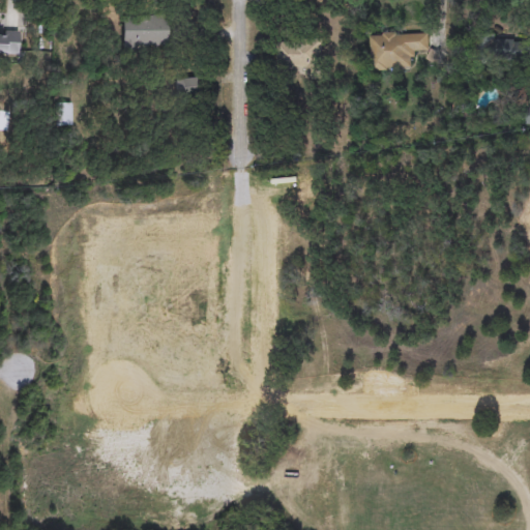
[(124,16),(169,16),(169,48),(124,48),(124,16)]
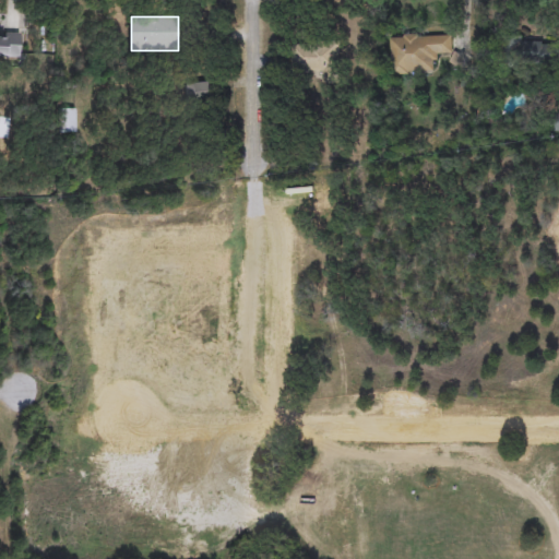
[(0,34),(20,35),(20,58),(0,57),(0,34)]
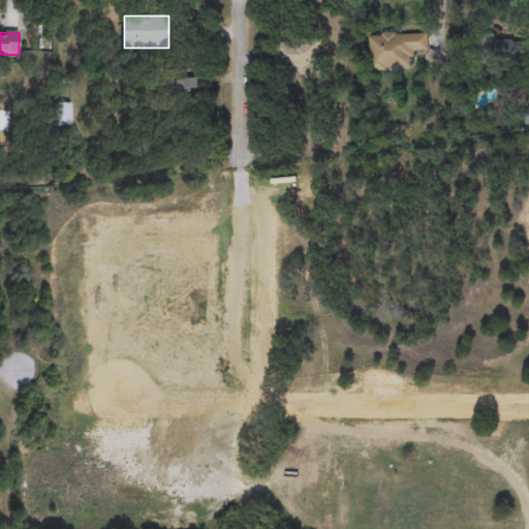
[(370,71),(370,34),(428,33),(428,55),(409,55),(409,70),(370,71)]
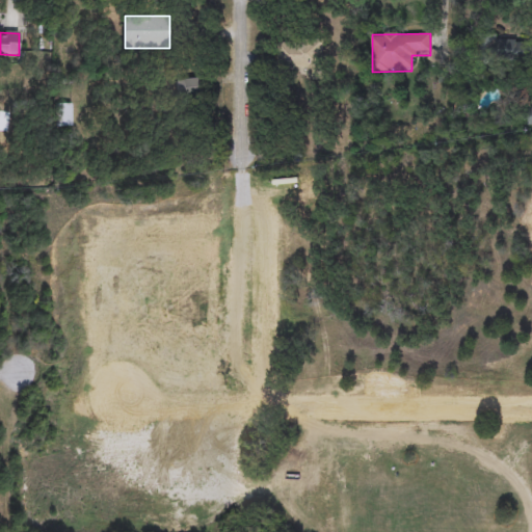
[(526,36),(526,61),(476,62),(476,37),(526,36)]
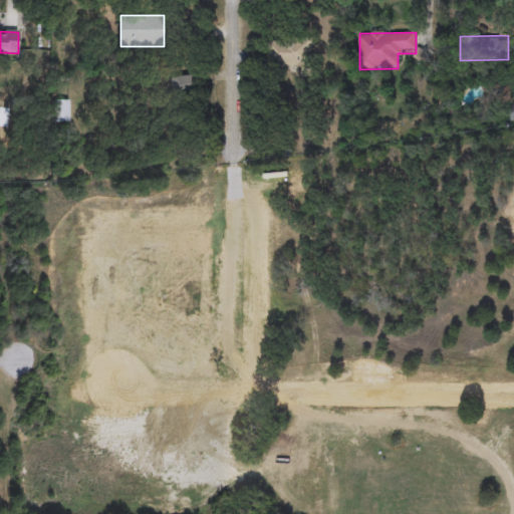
[(269,41),(310,41),(310,77),(296,77),(296,67),(269,67),(269,41)]
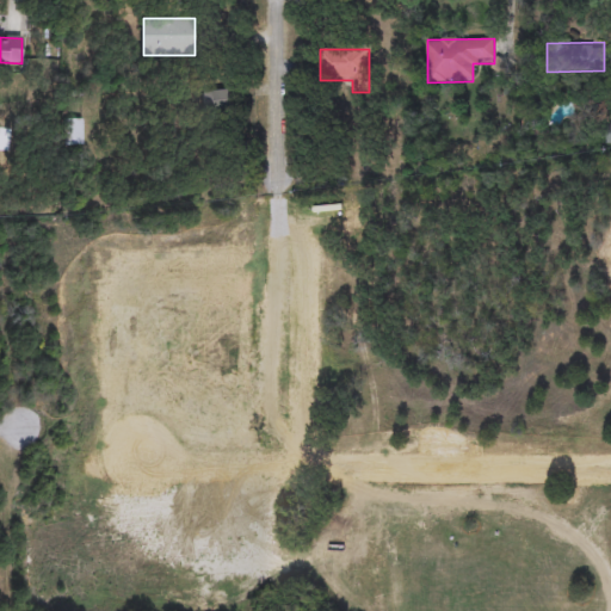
[(204,91),(232,91),(232,111),(204,111),(204,91)]
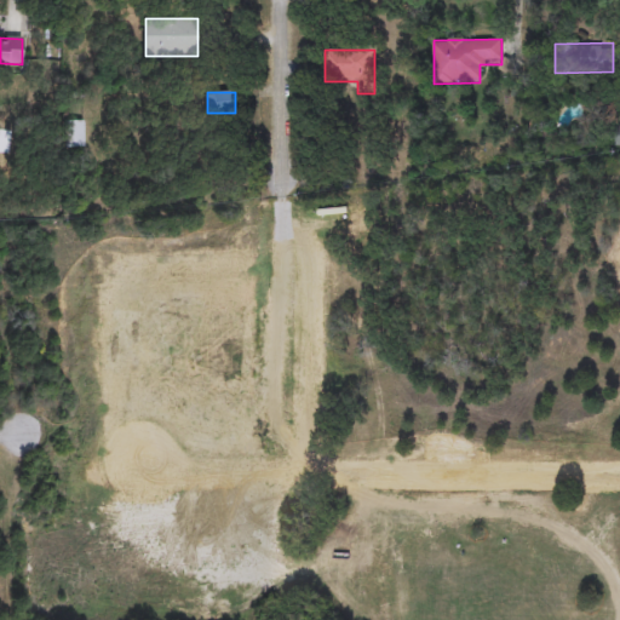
[(68,147),(68,120),(85,120),(85,147),(68,147)]
